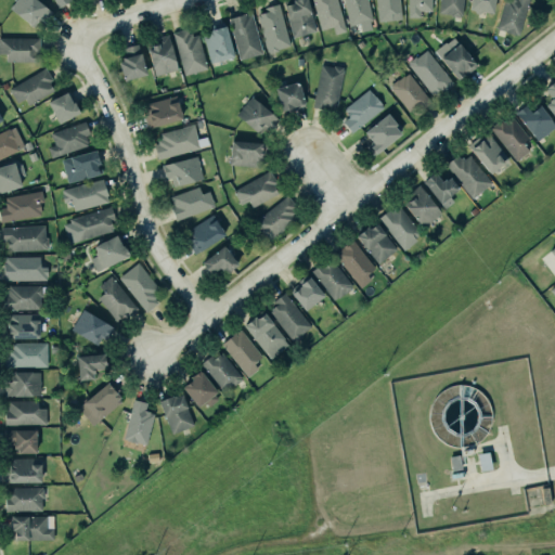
[(31,26),(8,8),(13,0),(36,0),(51,11),(41,23),(37,18),(31,26)]
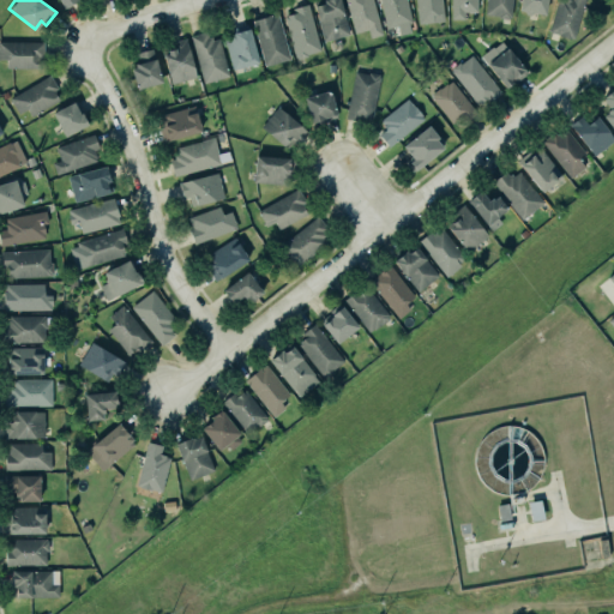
[(327,0),(313,5),(324,41),(350,34),(339,0),(327,0)]
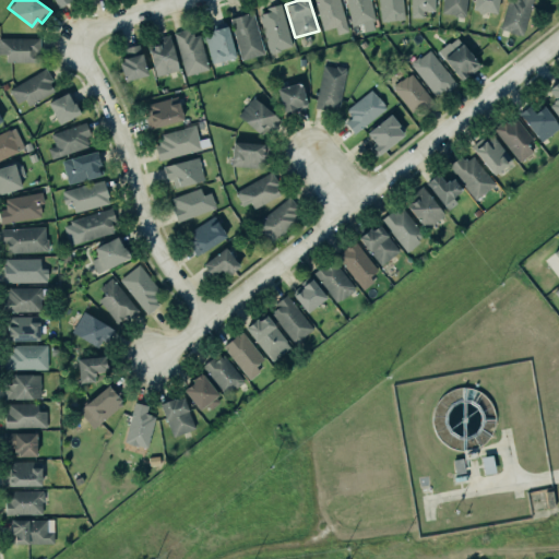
[(312,0),(322,30),(334,26),(336,34),(347,31),(339,0),(312,0)]
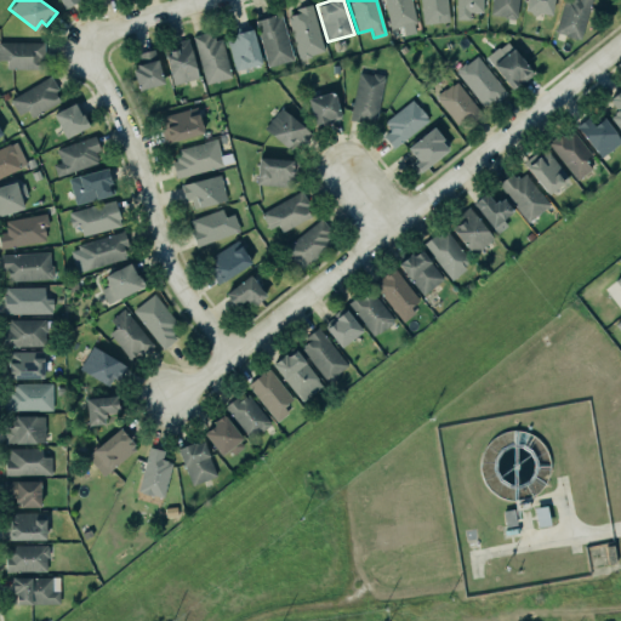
[(382,0),(410,0),(415,22),(412,23),(414,32),(403,34),(400,24),(389,28),(382,0)]
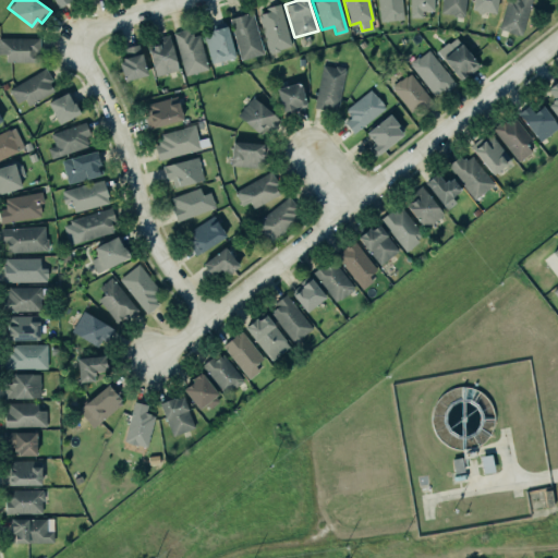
[(376,0),(400,0),(403,19),(379,22),(376,0)]
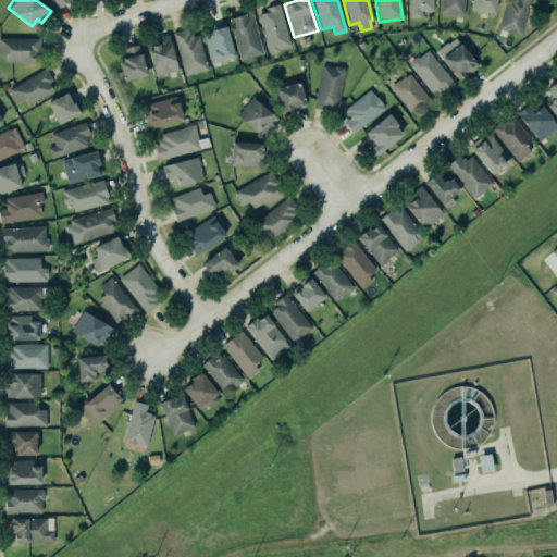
[(408,16),(408,0),(432,0),(432,11),(420,11),(419,17),(408,16)]
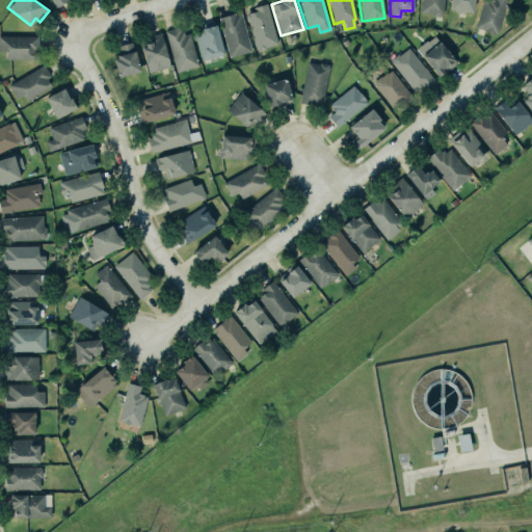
[(422,0),(422,15),(445,15),(445,0),(422,0)]
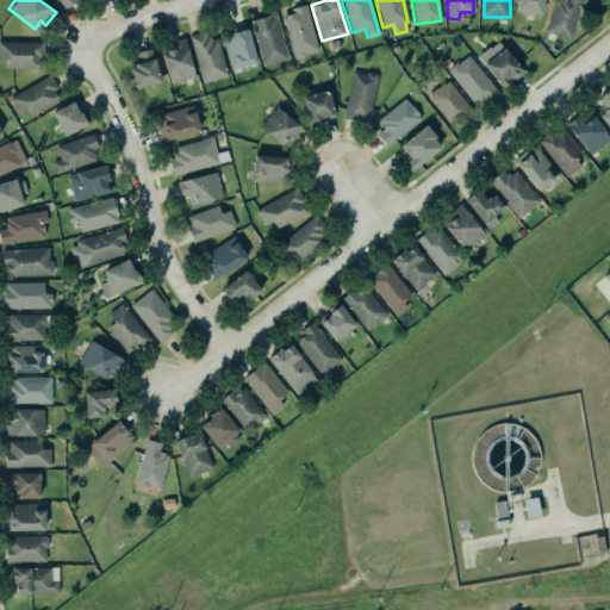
[(515,0),(541,0),(540,14),(527,13),(526,14),(521,14),(520,12),(514,11),(515,0)]
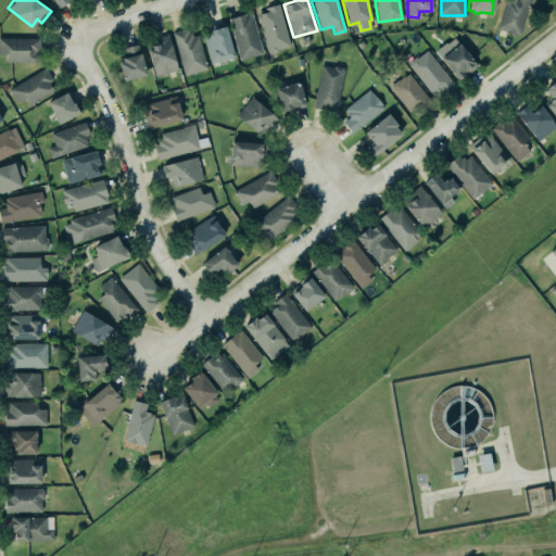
[(528,0),(504,0),(495,28),(505,30),(505,32),(514,35),(515,34),(518,35),(528,0)]
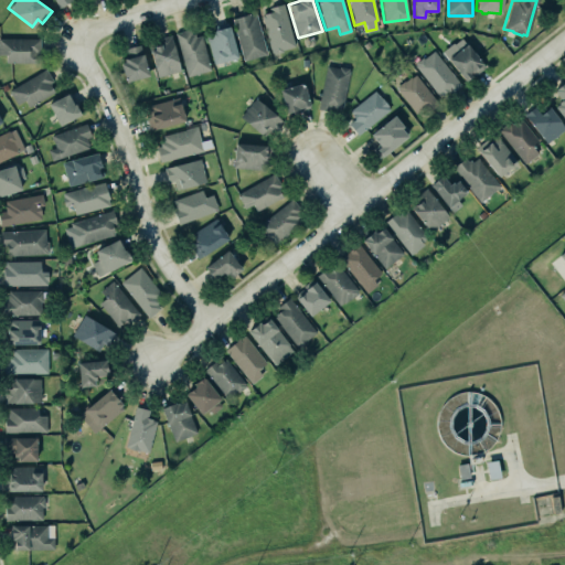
[(259,12),(273,54),(297,46),(284,4),(259,12)]
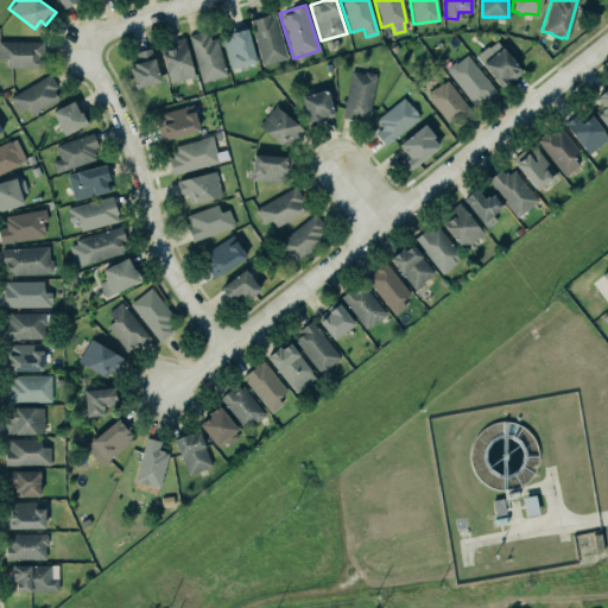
[(248,19),(261,65),(286,58),(274,14),(267,16),(266,14),(248,19)]
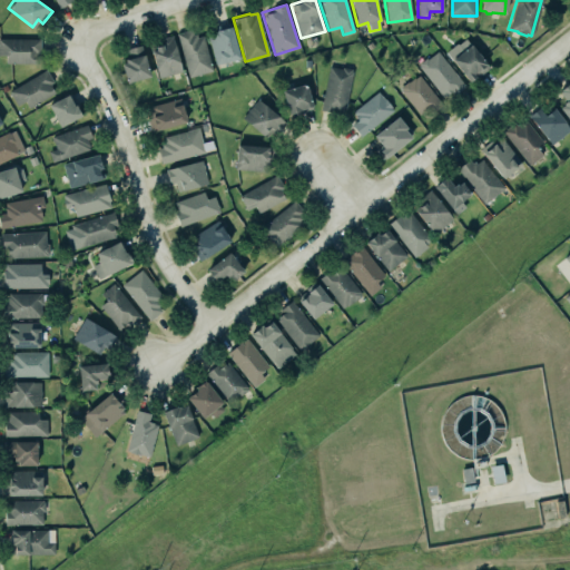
[(216,65),(241,59),(231,20),(216,23),(218,30),(207,33),(216,65)]
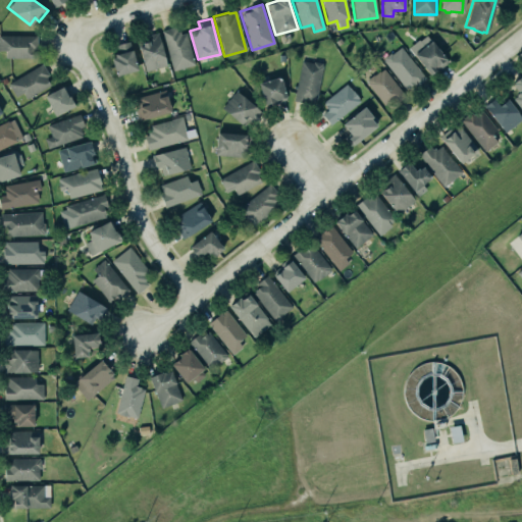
[(174,27),(160,31),(171,70),(195,64),(186,33),(179,34),(178,31),(175,32),(174,27)]
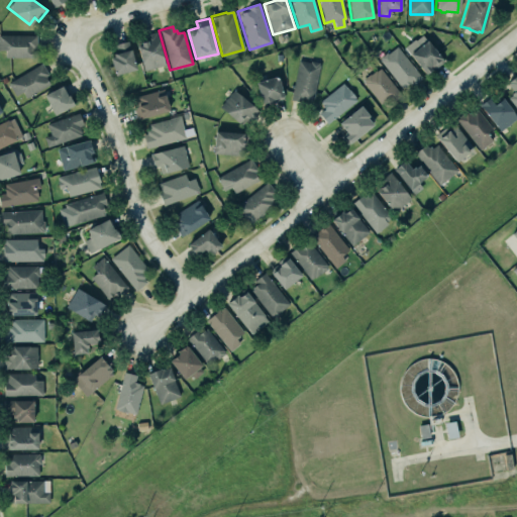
[(164,67),(159,32),(144,34),(146,43),(138,44),(142,70),(164,67)]
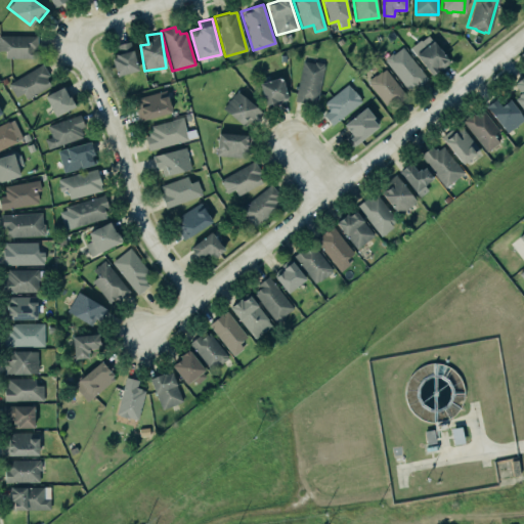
[(35,34),(0,34),(0,49),(3,49),(3,57),(31,56),(32,47),(35,48),(35,34)]
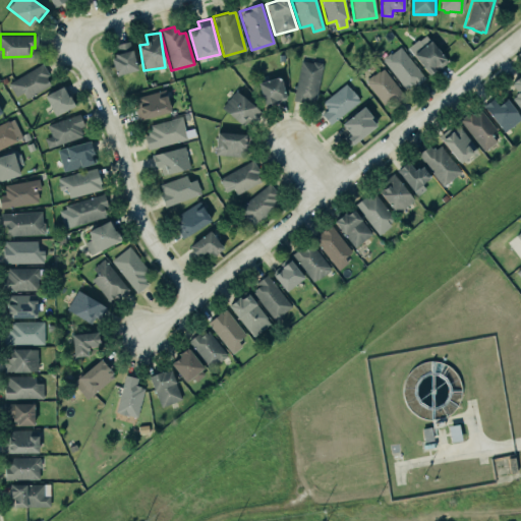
[(448,62),(425,34),(408,48),(430,75),(448,62)]
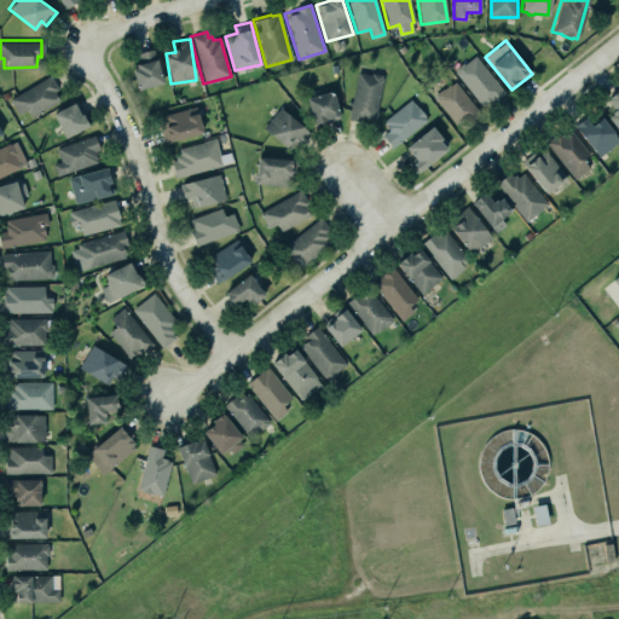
[(165,82),(154,48),(137,53),(140,65),(132,68),(138,91),(165,82)]
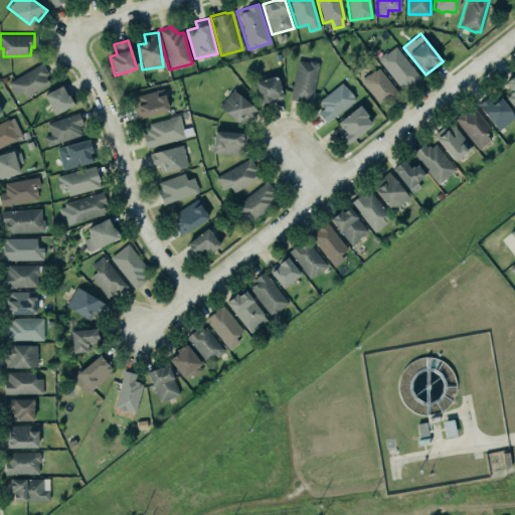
[(377,59),(399,88),(404,83),(407,81),(410,84),(414,81),(419,76),(394,45),(385,53),(384,51),(377,57),(378,58),(377,59)]
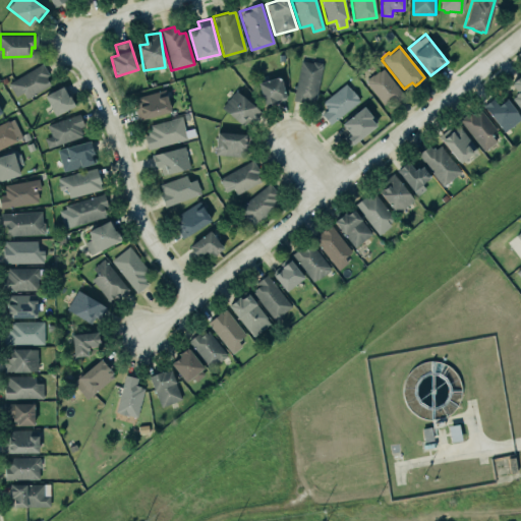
[(305,99),(304,103),(292,100),(299,60),(311,62),(311,61),(321,62),(321,64),(322,64),(314,101),(305,99)]
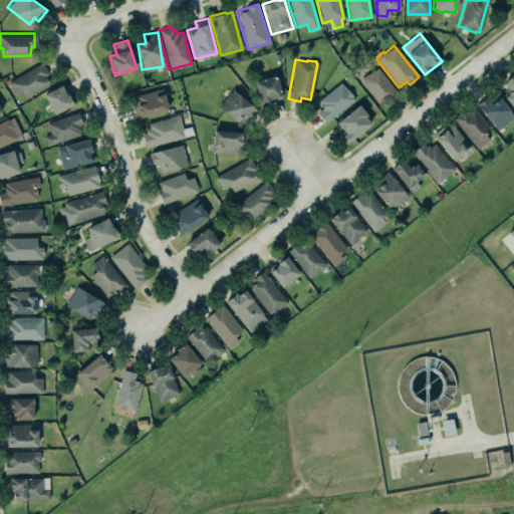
[(16,94),(22,91),(26,97),(52,82),(41,62),(8,82),(16,94)]
